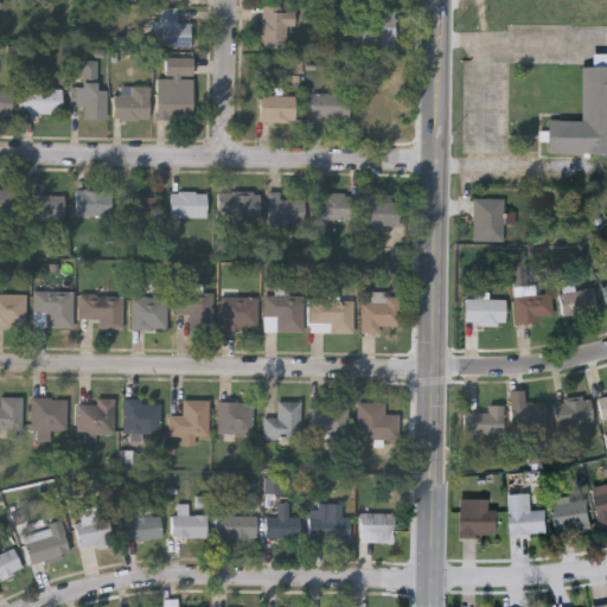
[(191,21),(191,44),(158,44),(158,6),(177,6),(177,21),(191,21)]
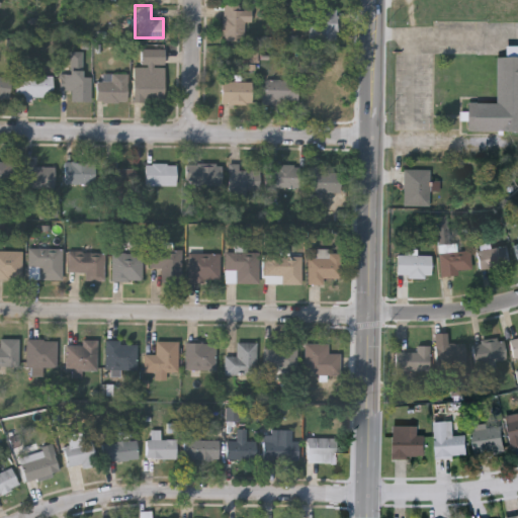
[(222,34),(222,5),(251,5),(251,22),(244,22),(244,34),(222,34)]
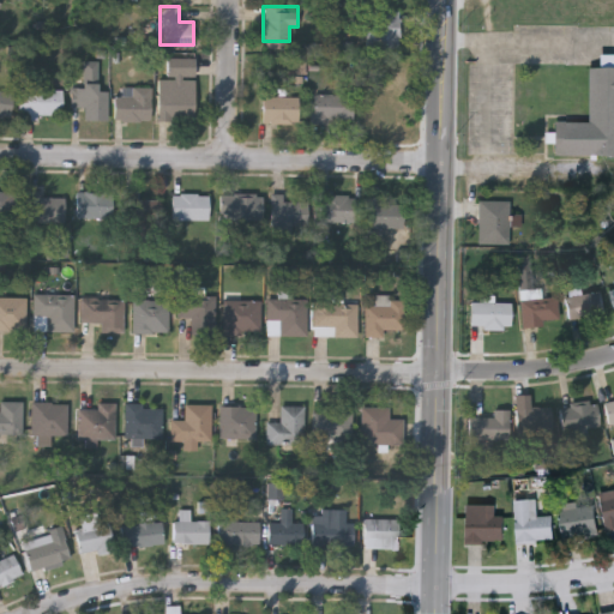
[(366,26),(374,26),(374,8),(398,8),(398,46),(366,46),(366,26)]
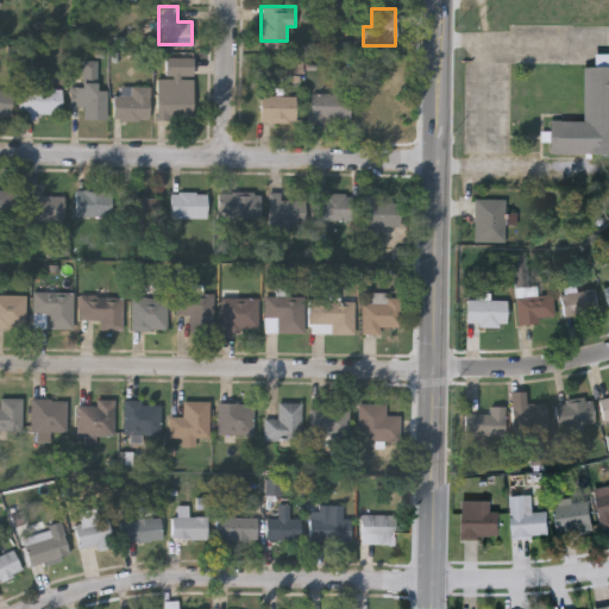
[(156,119),(156,77),(165,77),(165,56),(193,56),(193,119),(156,119)]
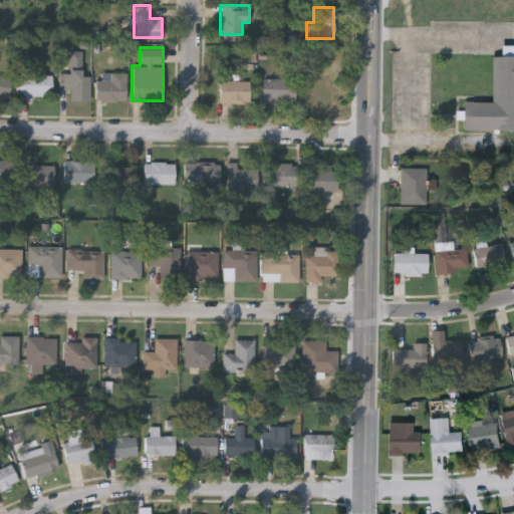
[(463,132),(513,132),(513,59),(496,59),(496,103),(464,102),(463,132)]
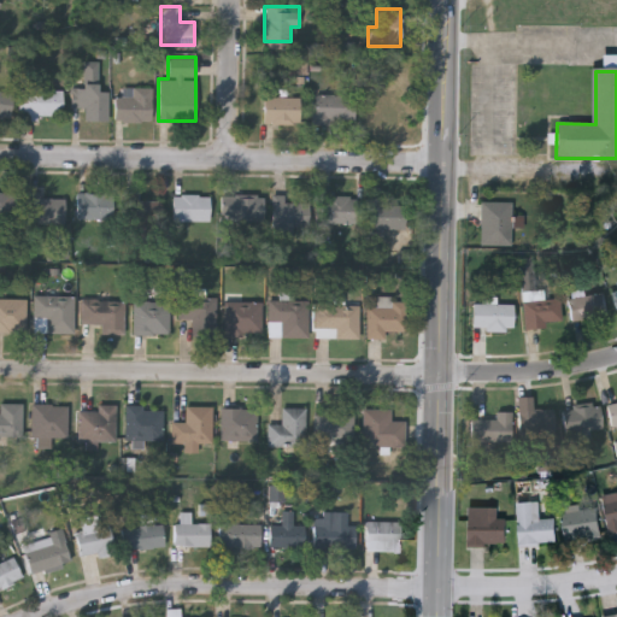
[(107,86),(107,119),(86,119),(86,106),(71,106),(71,86),(107,86)]
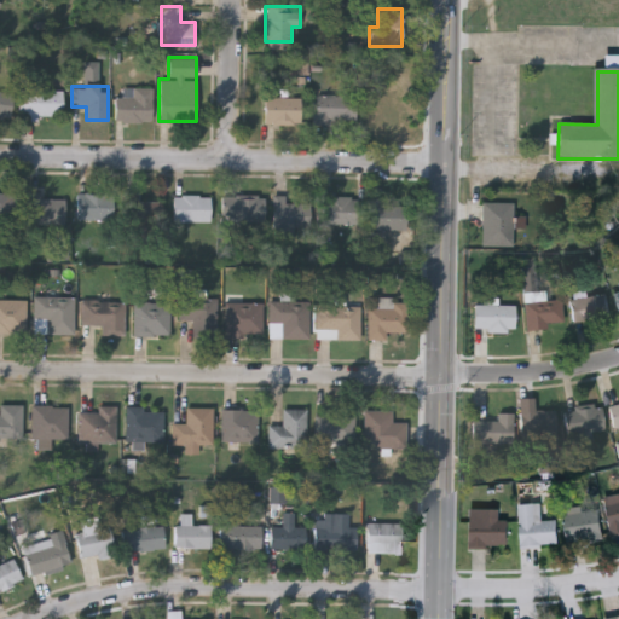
[(115,97),(122,97),(122,87),(151,87),(151,120),(115,120),(115,97)]
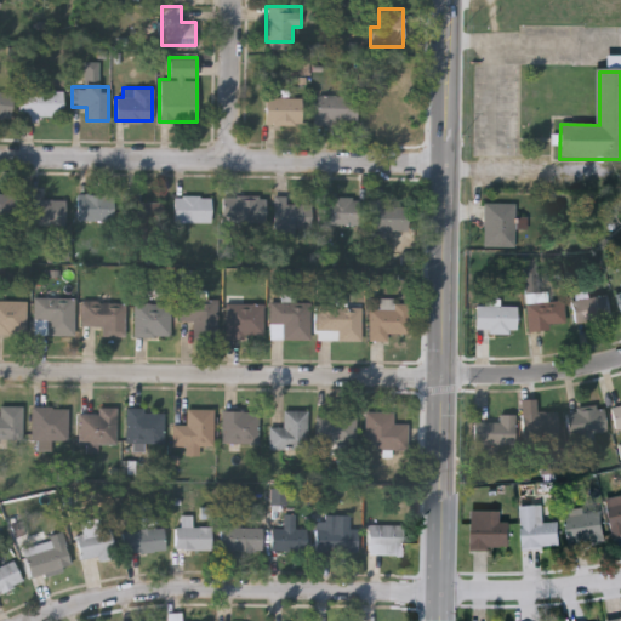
[(62,89),(62,115),(21,115),(21,89),(62,89)]
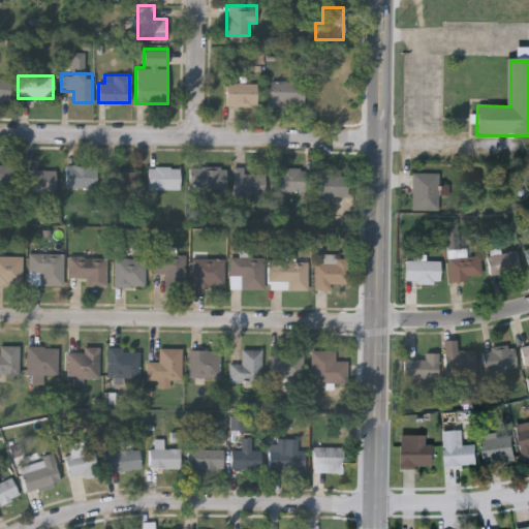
[(9,99),(0,99),(0,76),(9,76),(9,99)]
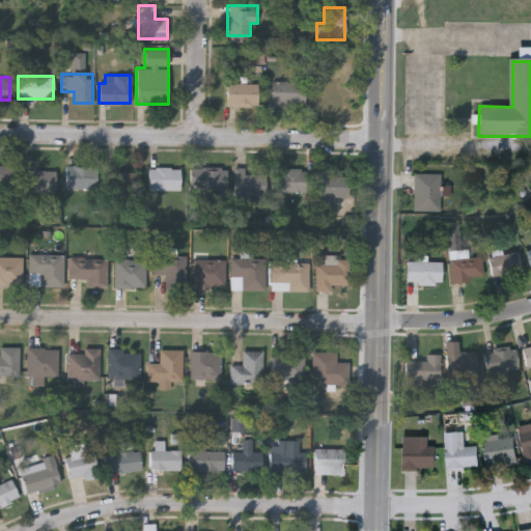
[(305,80),(305,106),(269,106),(269,80),(305,80)]
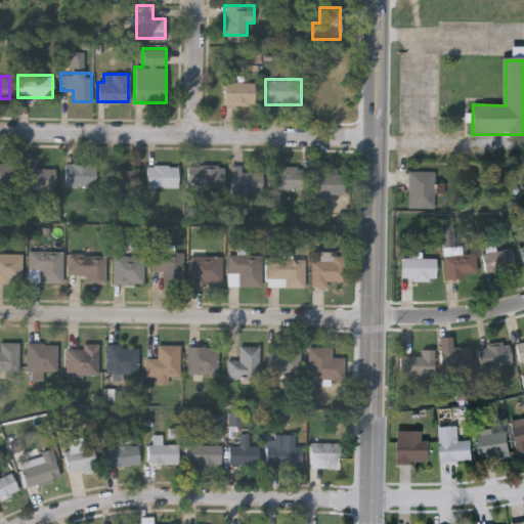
[(223,104),(223,82),(255,82),(255,104),(223,104)]
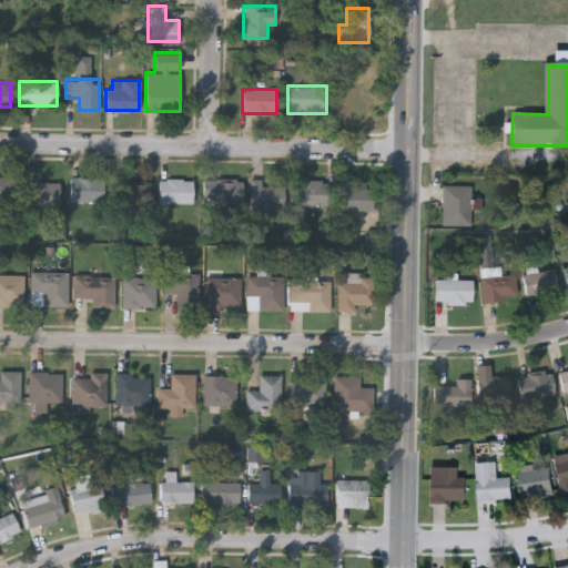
[(59,181),(59,204),(24,204),(24,175),(38,175),(38,181),(59,181)]
